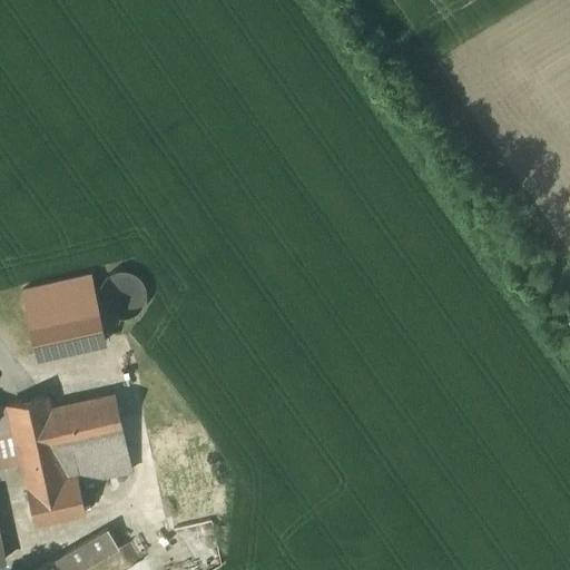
[(98,294),(98,297),(99,301),(100,304),(102,307),(105,311),(107,313),(110,315),(114,316),(117,317),(120,318),(124,318),(128,317),(131,316),(135,314),(137,312),(140,310),(143,307),(144,304),(145,300),(146,296),(146,293),(146,290),(145,285),(143,283),(140,279),(138,276),(136,274),(133,273),(129,271),(125,271),(121,271),(118,271),(115,272),(111,273),(108,275),(105,277),(102,279),(100,283),(99,286),(98,290),(98,294)]
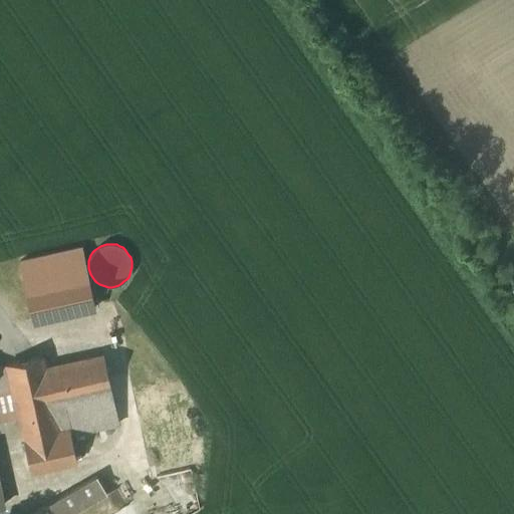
[(20,262),(33,322),(94,308),(81,249),(20,262)]
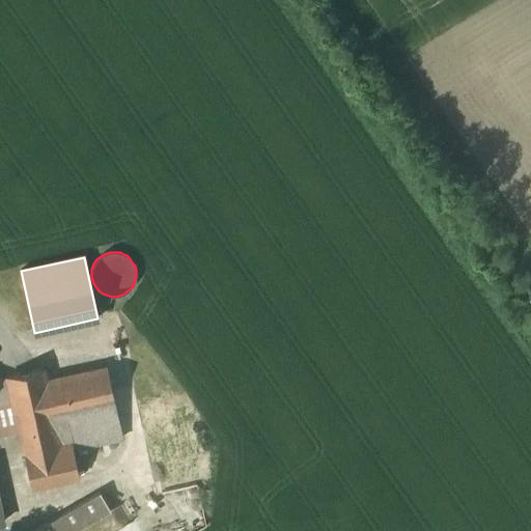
[(19,430),(31,487),(79,477),(73,449),(123,439),(108,367),(47,381),(44,367),(7,375),(7,378),(12,399),(19,430)]
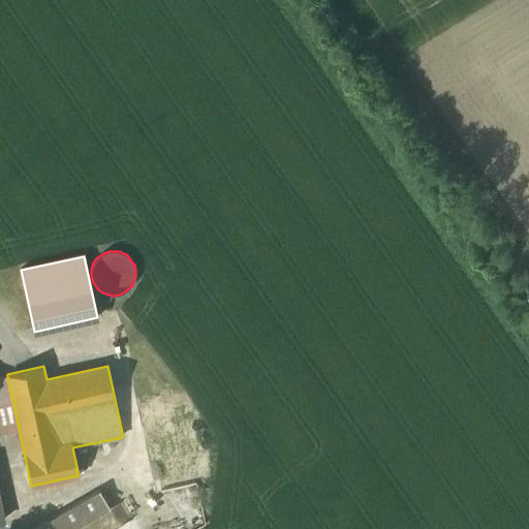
[(0,400),(12,398),(7,376),(0,377),(0,400)]
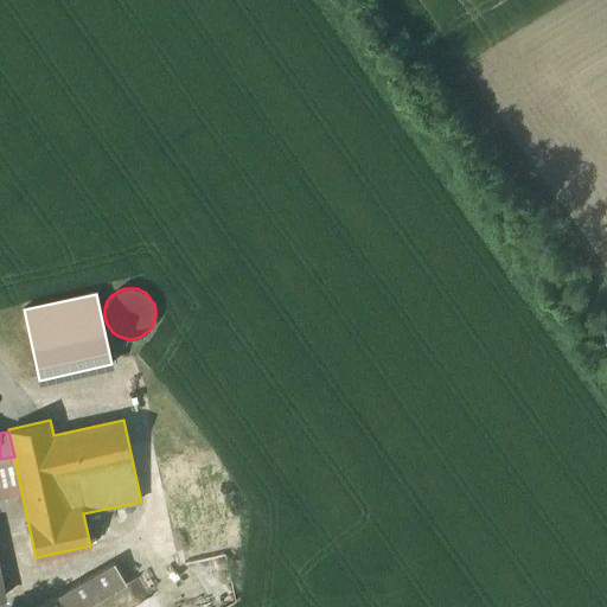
[(163,490),(170,489),(185,563),(225,555),(209,479),(215,478),(210,454),(158,465),(163,490)]
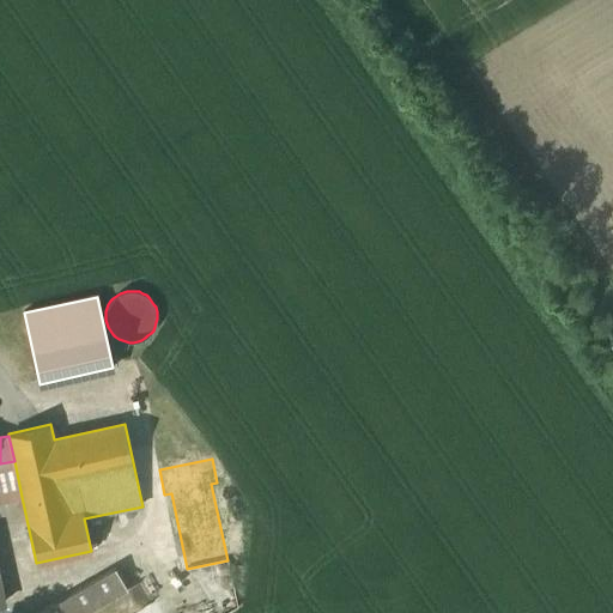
[(14,461),(0,463),(0,501),(22,497),(14,461)]
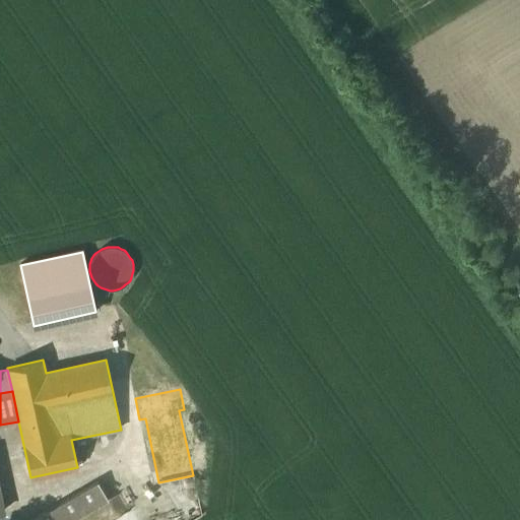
[(98,482),(30,519),(71,519),(108,500),(98,482)]
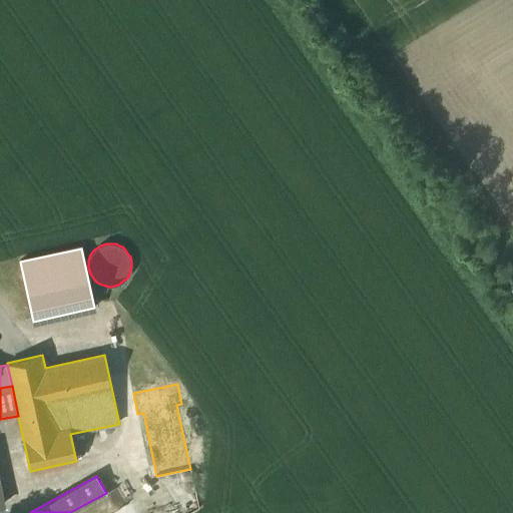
All buildings are outlined.
